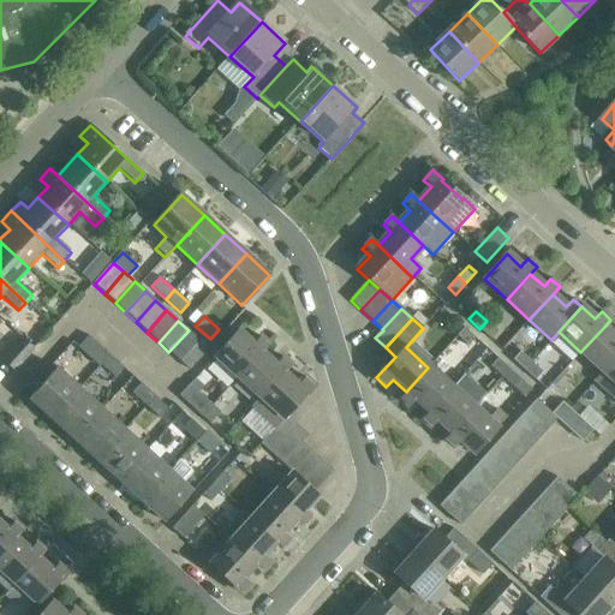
[(487,321),(479,329),(490,339),(497,330),(487,321)]
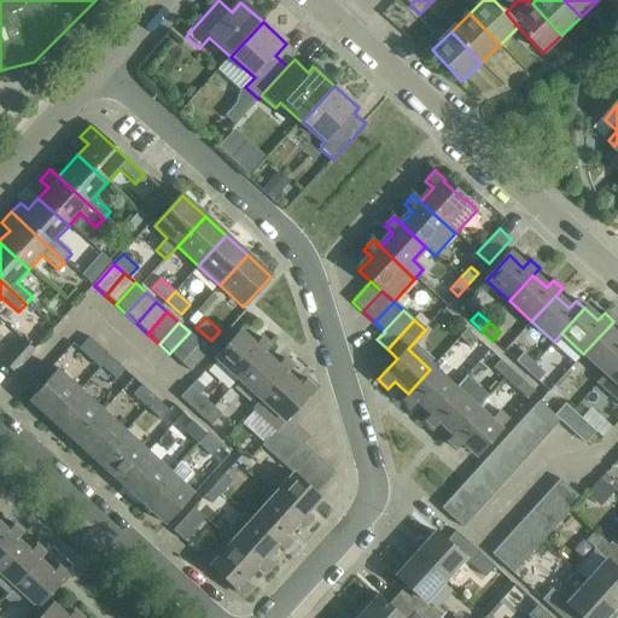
[(583,354),(606,374),(617,361),(617,338),(607,328),(583,354)]
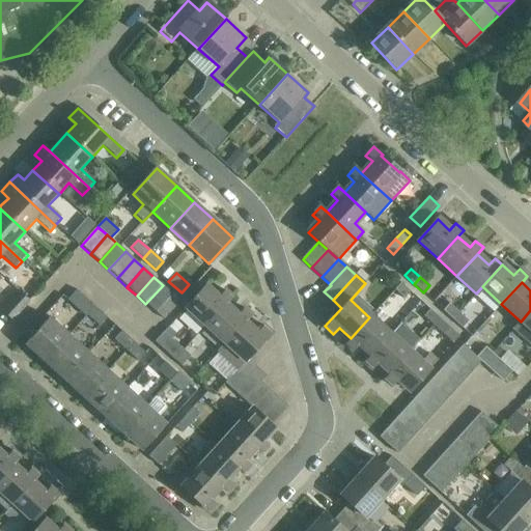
[(145,304),(155,312),(171,294),(163,285),(145,304)]
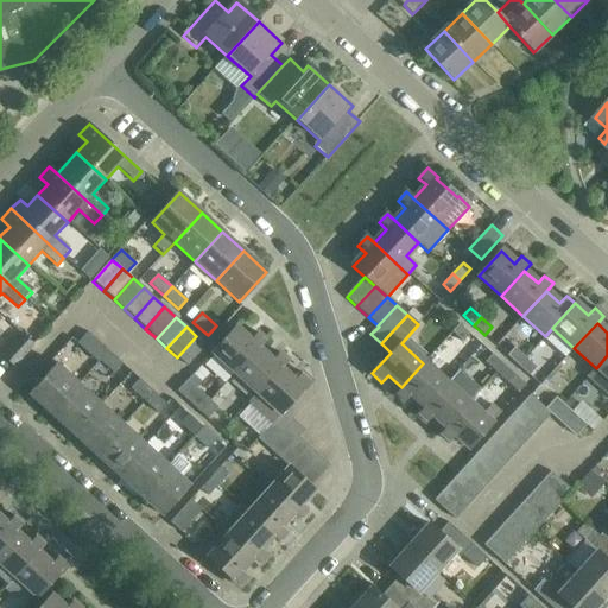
[(213,353),(235,373),(258,348),(265,341),(257,333),(249,341),(235,328),(213,353)]
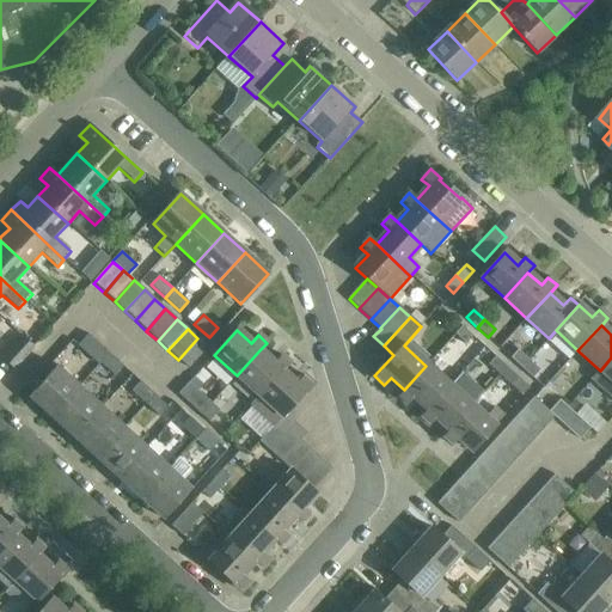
[(22,335),(2,359),(14,368),(34,346),(22,335)]
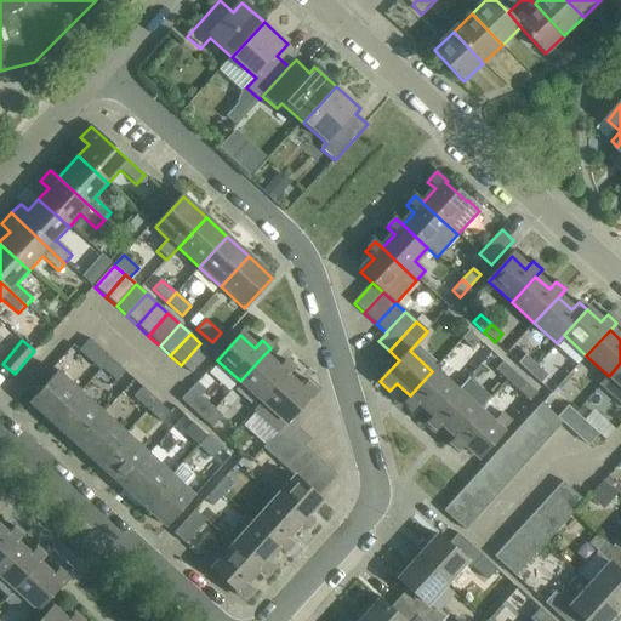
[(100,372),(102,370),(110,362),(90,342),(79,353),(100,372)]
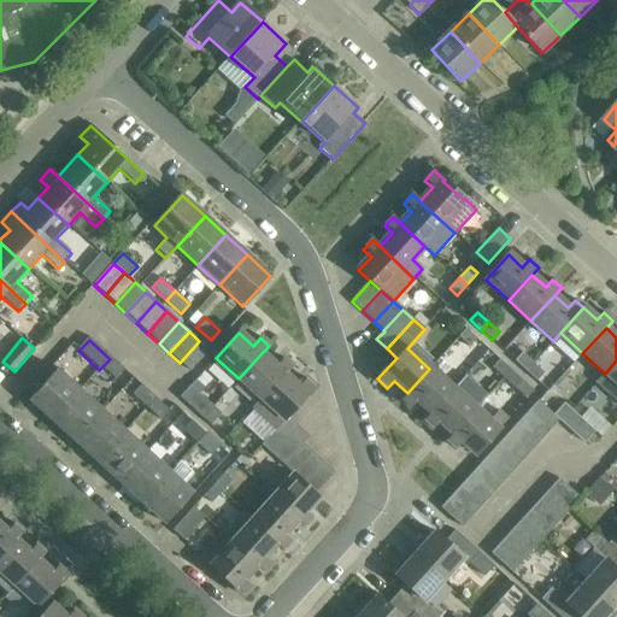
[(199,341),(180,363),(191,372),(211,351),(199,341)]
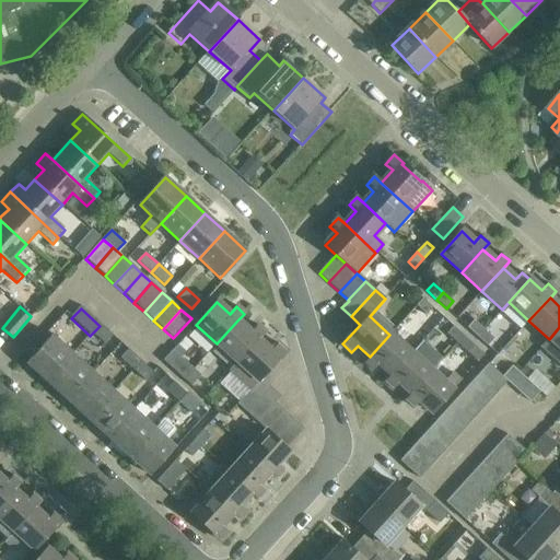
[(448,323),(443,317),(432,329),(438,335),(448,323)]
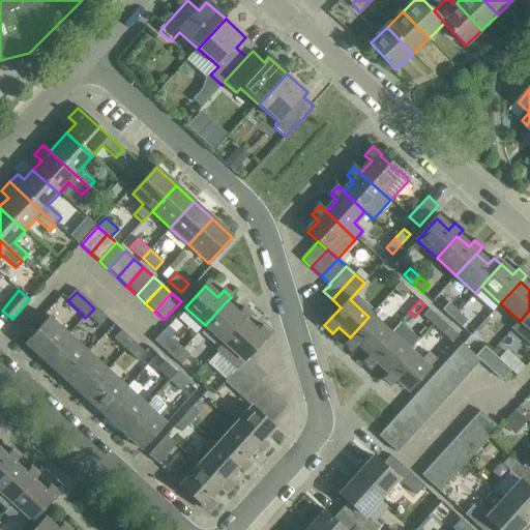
[(205,325),(225,343),(243,322),(251,315),(243,307),(237,315),(225,303),(205,325)]
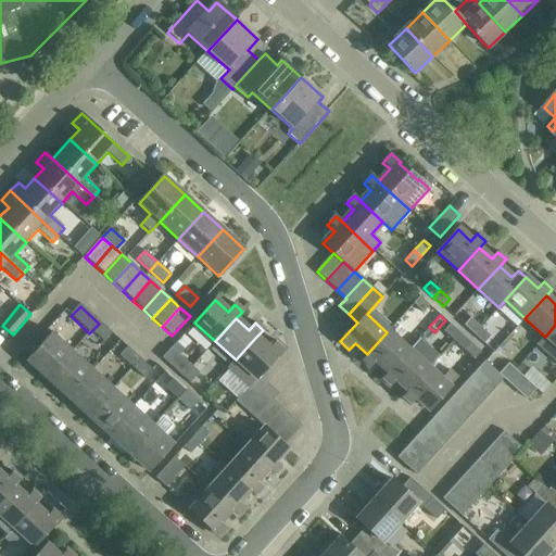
[(464,326),(474,335),(481,327),(470,318),(464,326)]
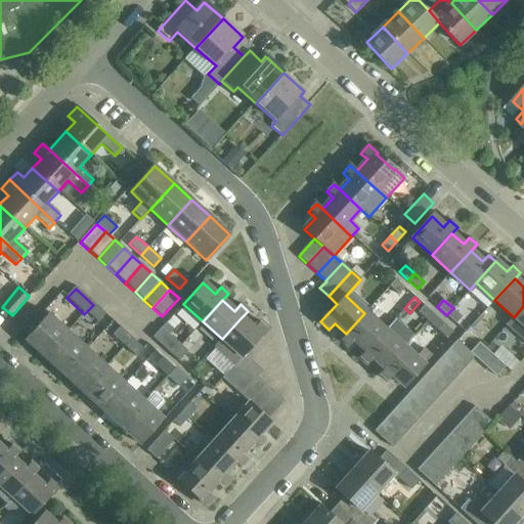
[(104,315),(93,305),(86,312),(97,323),(104,315)]
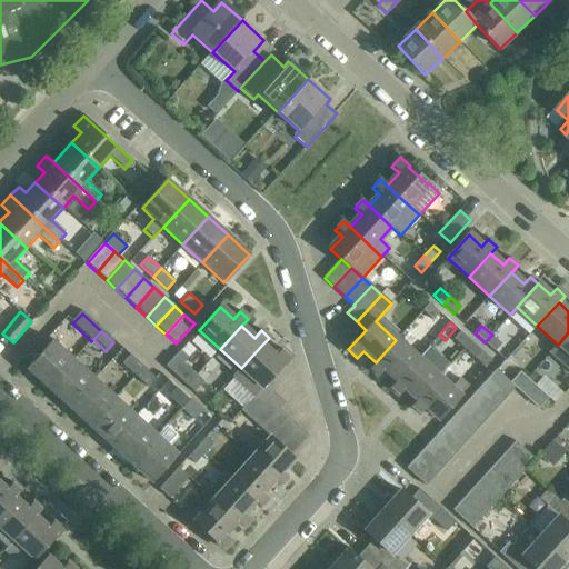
[(453,339),(465,349),(471,341),(460,331),(453,339)]
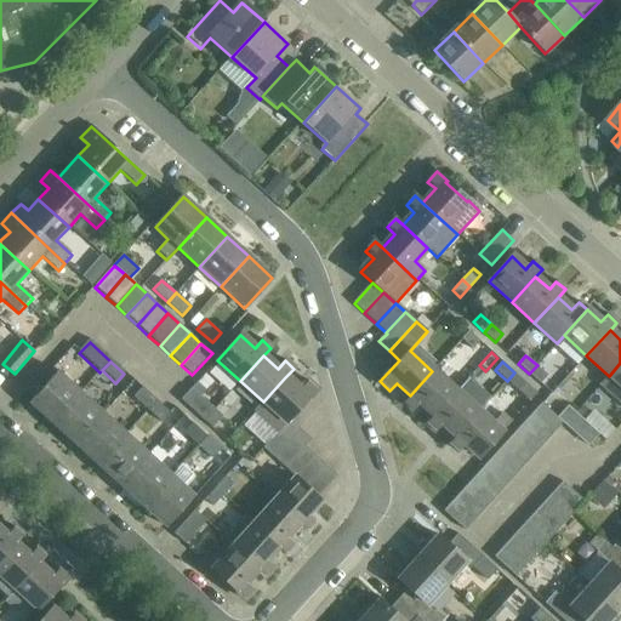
[(620,363),(609,376),(600,386),(620,404),(620,363)]
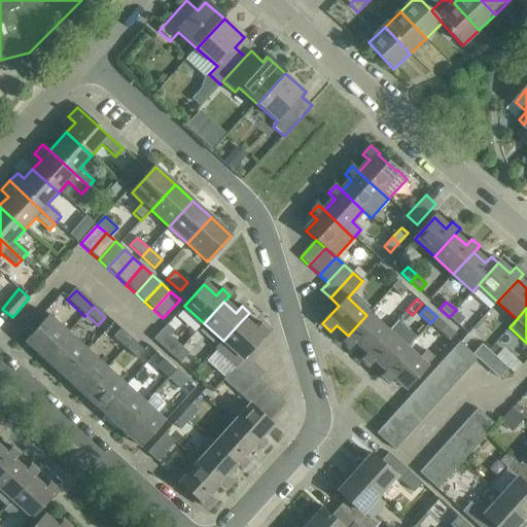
[(456,310),(449,317),(459,325),(465,318),(456,310)]
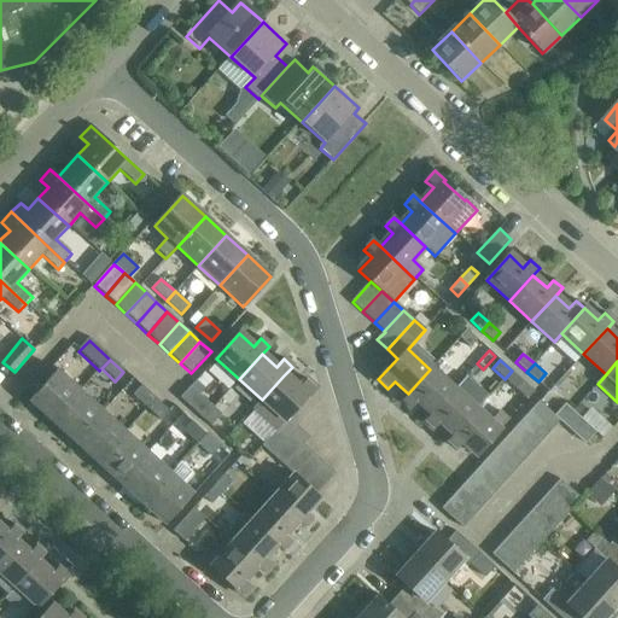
[(417,402),(430,414),(453,389),(430,369),(408,394),(401,401),(410,409),(417,402)]
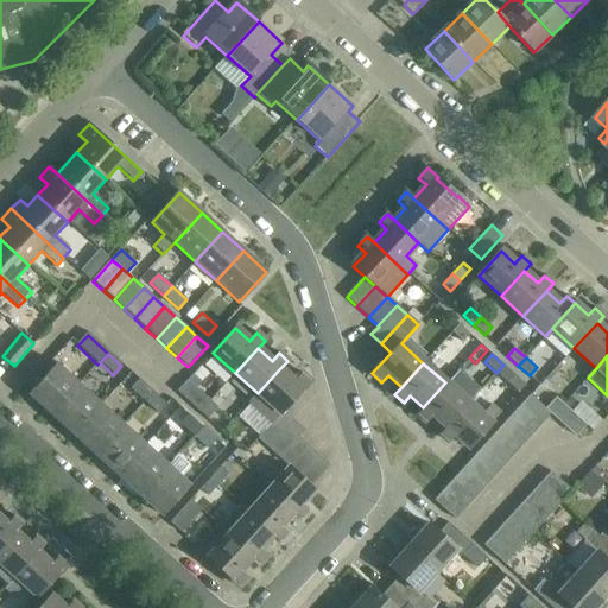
[(504,365),(496,373),(519,393),(526,385),(504,365)]
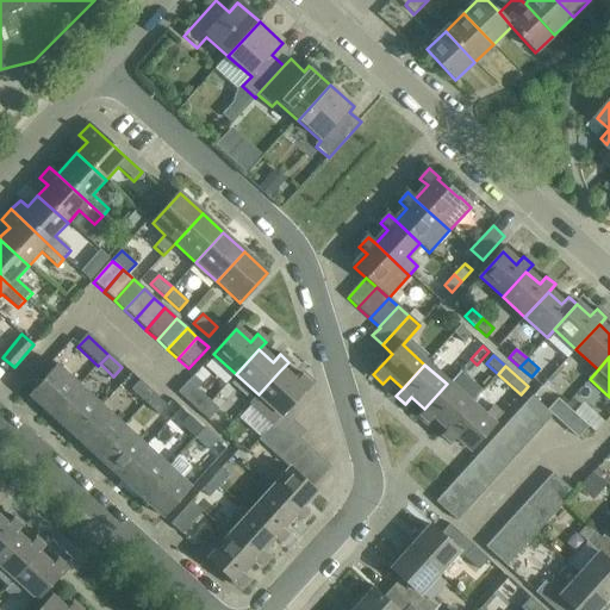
[(30,398),(50,417),(79,386),(58,367),(30,398)]
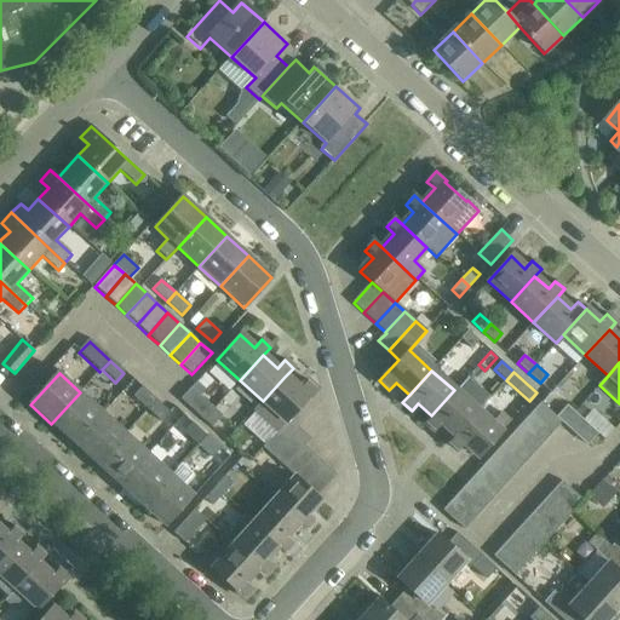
[(257,413),(245,426),(265,446),(263,448),(274,458),(299,429),(288,419),(308,397),(310,397),(316,390),(306,382),(299,389),(285,377),(263,401),(254,411),(257,413)]
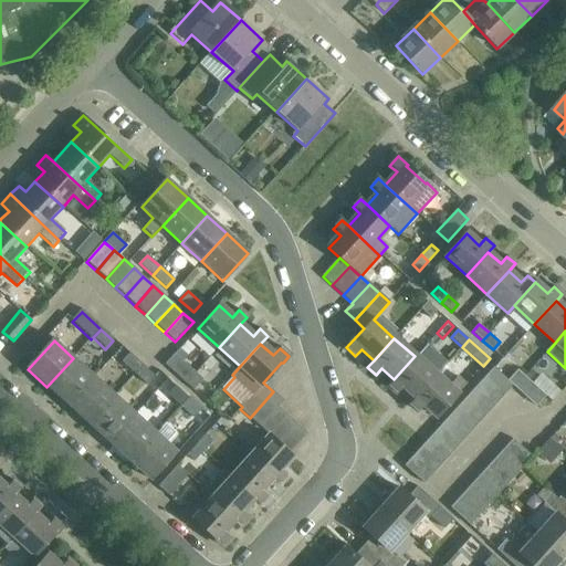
[(165,365),(167,367),(186,384),(196,373),(175,354),(165,365)]
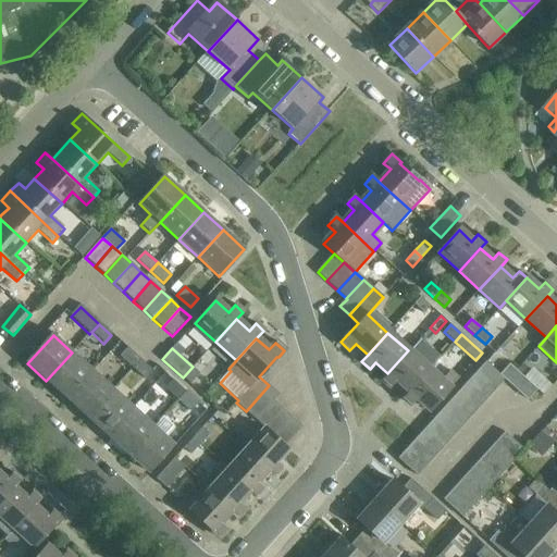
[(120,358),(132,370),(140,361),(127,349),(120,358)]
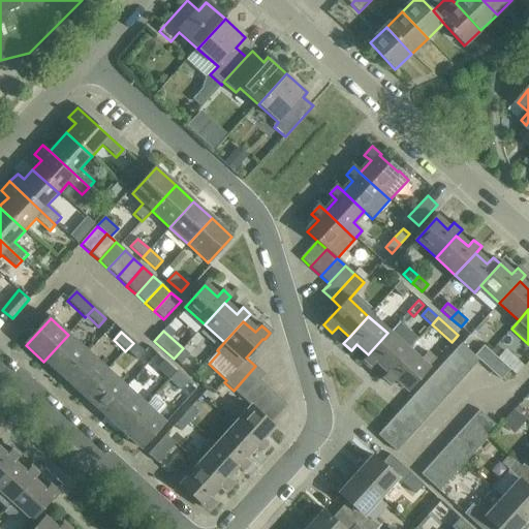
[(376,361),(389,372),(407,351),(387,333),(368,354),(363,361),(370,368),(376,361)]
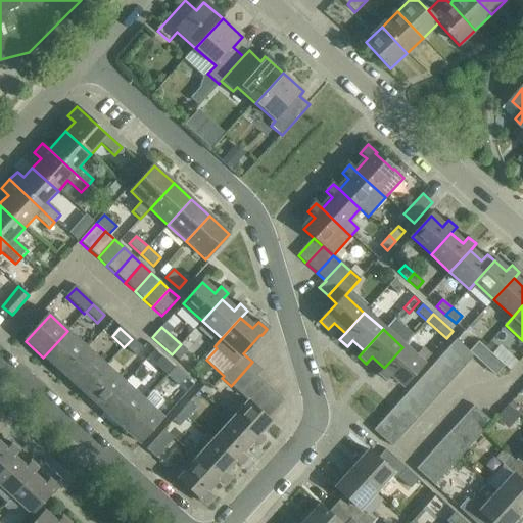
[(43,358),(62,376),(87,348),(67,331),(43,358)]
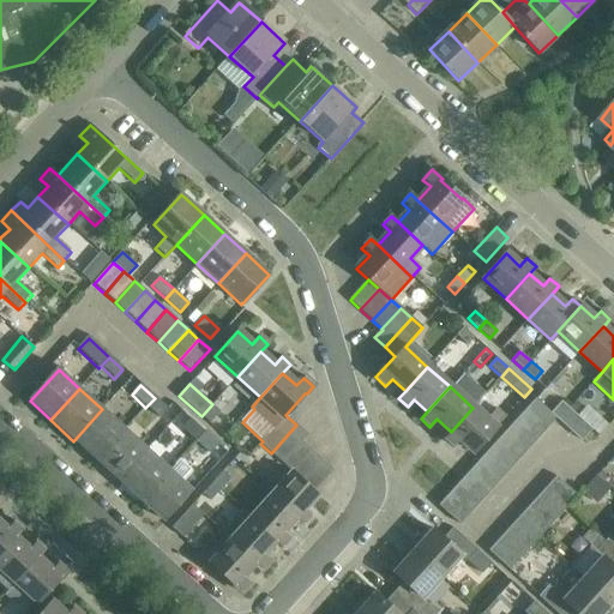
[(155,398),(145,408),(161,421),(169,411),(155,398)]
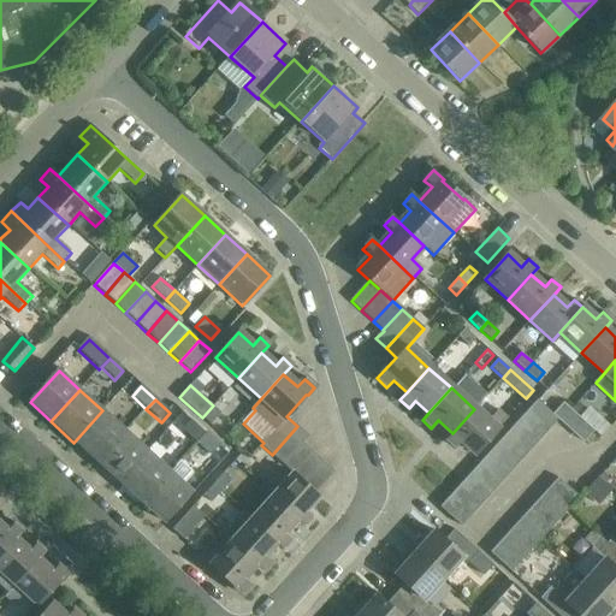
[(557,422),(551,416),(535,403),(469,477),(463,484),(439,508),(461,526),(557,422)]
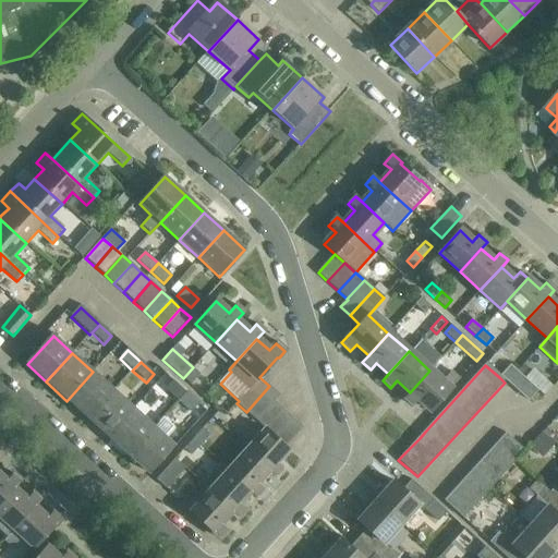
[(509,365),(499,377),(505,383),(507,383),(517,373),(509,365)]
